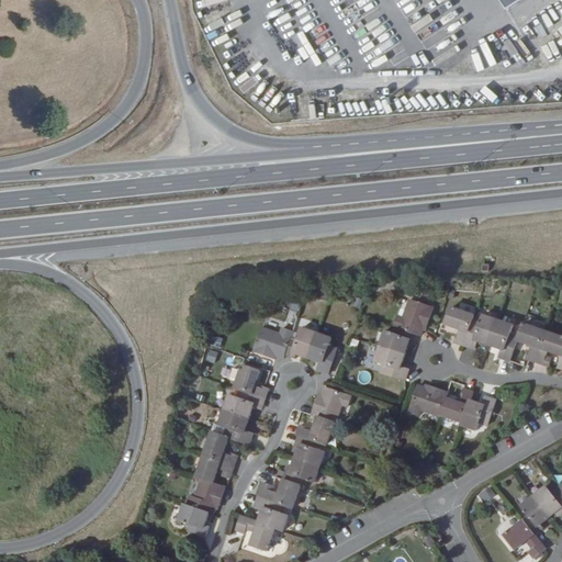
[(397,335),(386,332),(375,362),(384,364),(381,373),(406,382),(411,370),(403,367),(411,345),(415,346),(419,335),(423,336),(426,326),(428,327),(435,308),(411,300),(404,317),(397,315),(393,326),(401,328),(397,335)]
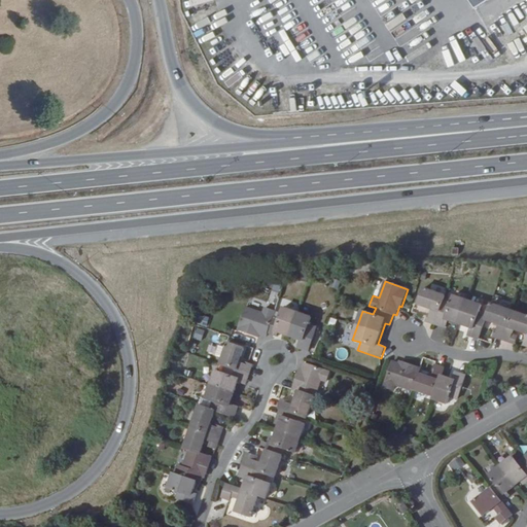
[(526,315),(491,304),(488,315),(481,312),(483,306),(452,295),(450,302),(444,300),(446,295),(424,288),(418,305),(432,309),(430,314),(428,314),(426,319),(447,326),(449,320),(471,327),(468,336),(479,339),(485,320),(498,325),(497,329),(495,329),(493,336),(511,342),(514,336),(512,336),(514,330),(526,335),(526,338),(524,346),(526,346),(526,315)]
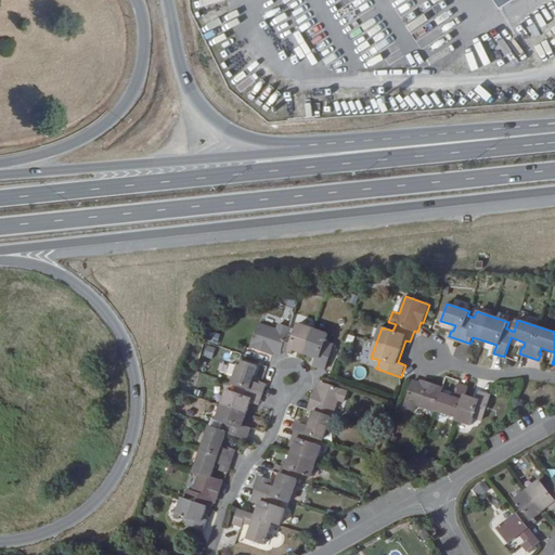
[(330,334),(298,323),(294,335),(287,333),(291,326),(279,323),(276,328),(259,323),(252,348),(270,353),(271,351),(281,355),(282,351),(293,355),(295,350),(317,358),(314,365),(326,370),(335,344),(326,341),(330,334)]
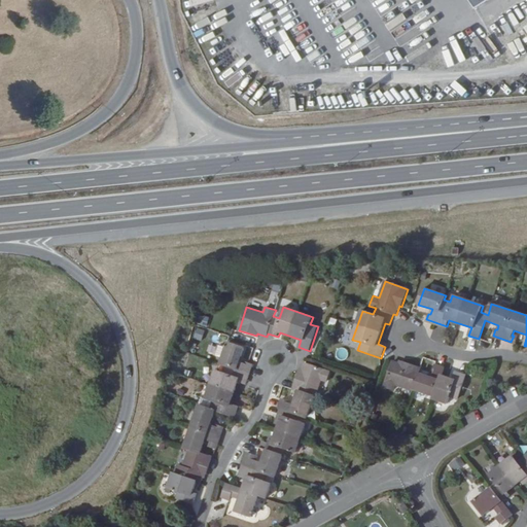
[(207,325),(208,317),(199,316),(199,324),(207,325)]
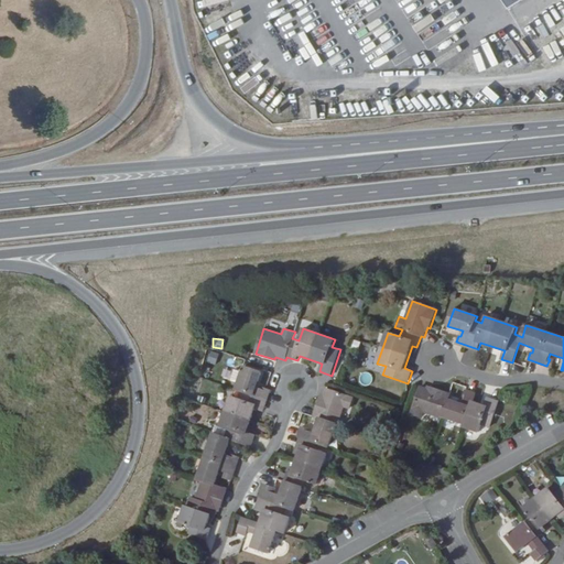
[(215,364),(218,354),(209,351),(206,361),(215,364)]
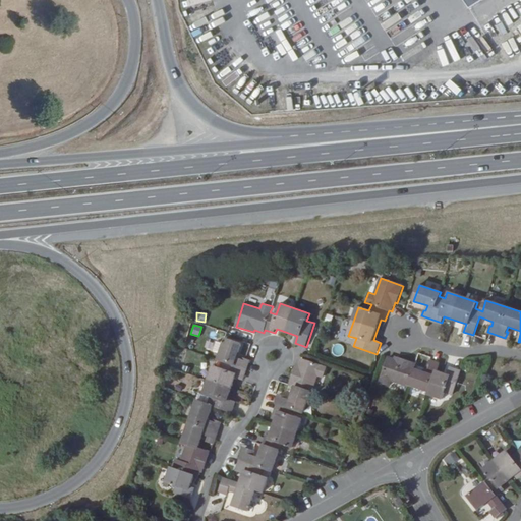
[(198,402),(184,444),(188,446),(182,461),(176,459),(173,469),(172,468),(167,483),(179,486),(176,494),(192,499),(196,488),(192,487),(196,477),(199,478),(203,468),(205,469),(211,454),(200,450),(206,437),(210,438),(209,439),(216,442),(222,423),(216,421),(215,422),(211,421),(215,407),(233,413),(237,403),(230,400),(237,378),(244,380),(250,360),(244,358),(243,360),(239,358),(244,345),(227,339),(219,360),(224,362),(222,367),(216,365),(205,396),(212,399),(210,405),(198,402)]
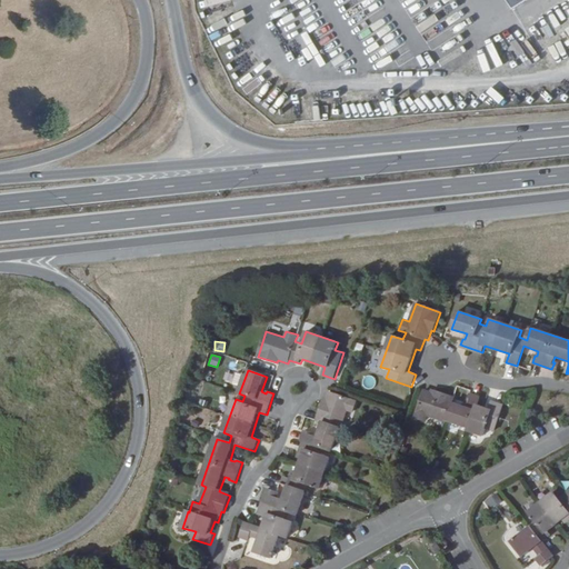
[(365,387),(373,386),(371,376),(363,377),(365,387)]
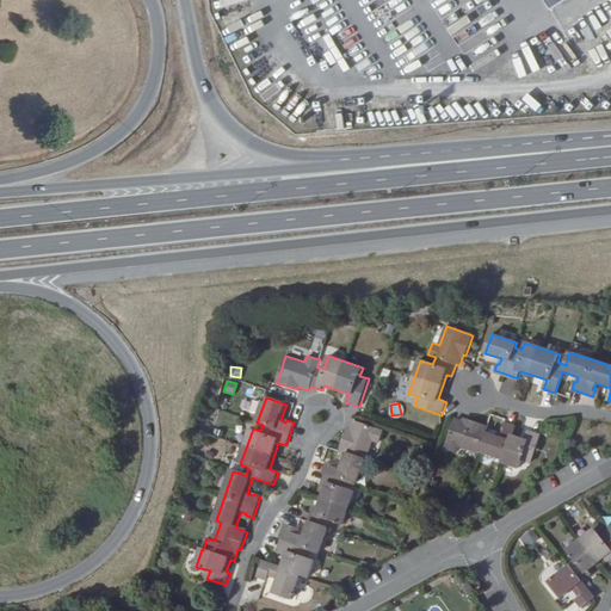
[(486,431),(488,426),(468,419),(467,423),(457,419),(446,449),(457,454),(461,446),(479,454),(479,451),(504,460),(501,464),(519,470),(523,462),(530,464),(541,437),(529,432),(525,442),(511,437),(514,427),(504,424),(501,432),(504,432),(501,438),(486,431)]
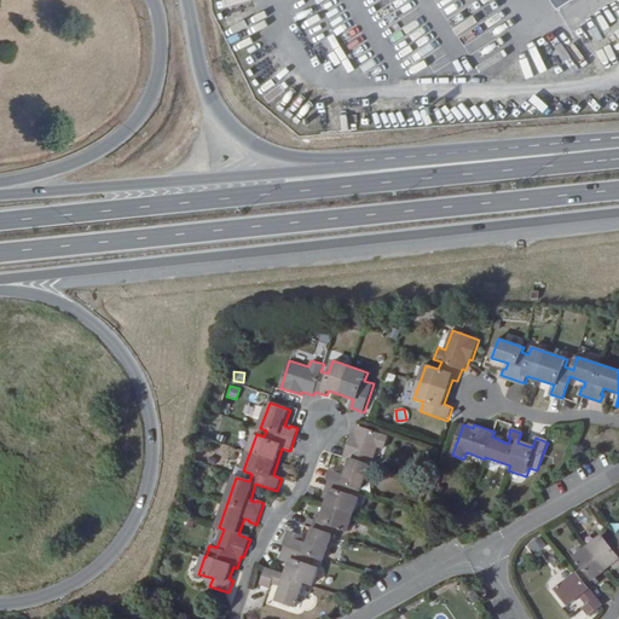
[(348,531),(359,497),(348,495),(351,486),(362,491),(370,466),(371,467),(379,446),(383,449),(388,437),(358,427),(353,438),(350,437),(343,457),(350,458),(345,475),(339,473),(340,472),(331,469),(328,479),(330,480),(325,492),(329,493),(320,518),(317,516),(307,543),(299,541),(300,537),(290,533),(282,560),(290,562),(287,576),(267,570),(262,585),(272,588),(273,584),(283,586),(278,601),(298,608),(306,583),(316,585),(320,568),(312,566),(314,557),(325,561),(336,527),(348,531)]
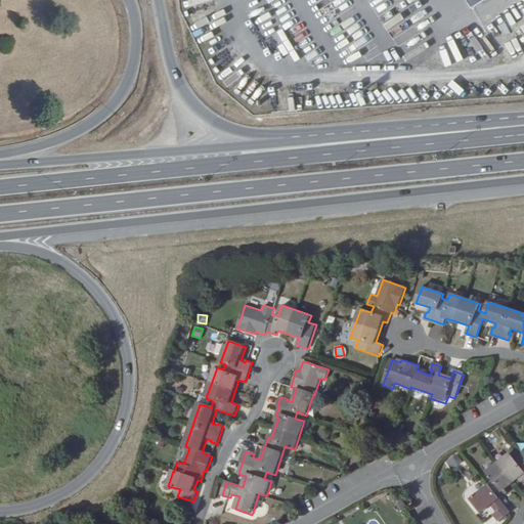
[(449,376),(451,369),(441,366),(440,374),(449,376)]
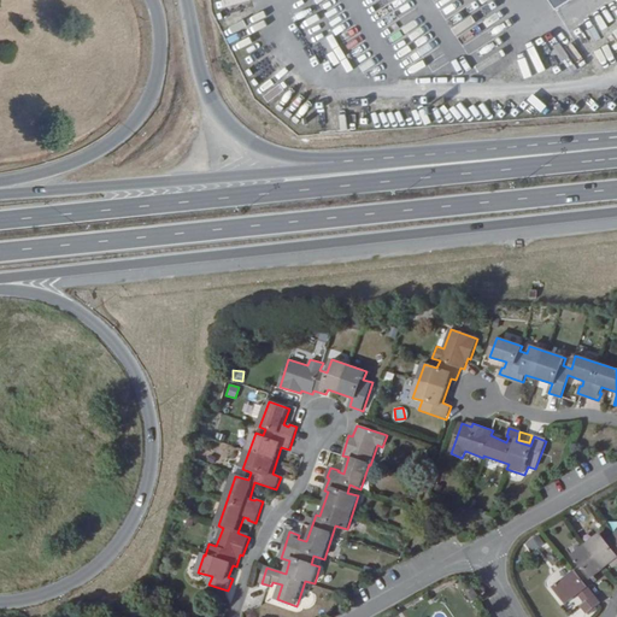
[(299,509),(312,511),(315,504),(301,500),(299,509)]
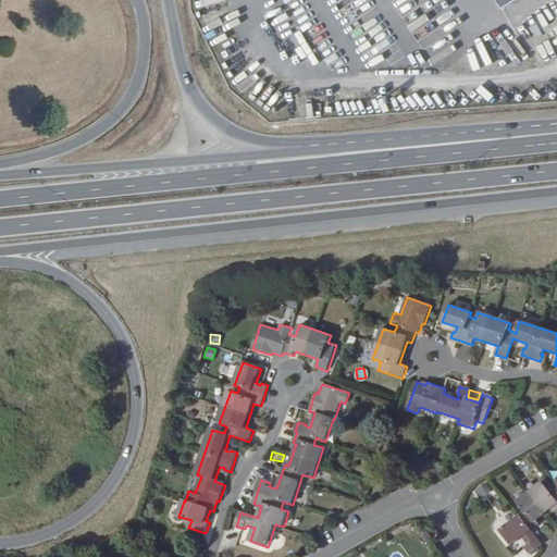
[(525,514),(500,532),(512,546),(522,539),(528,545),(524,548),(530,556),(542,547),(532,533),(541,527),(539,523),(556,508),(556,482),(553,485),(556,490),(551,494),(544,485),(518,505),(525,514)]
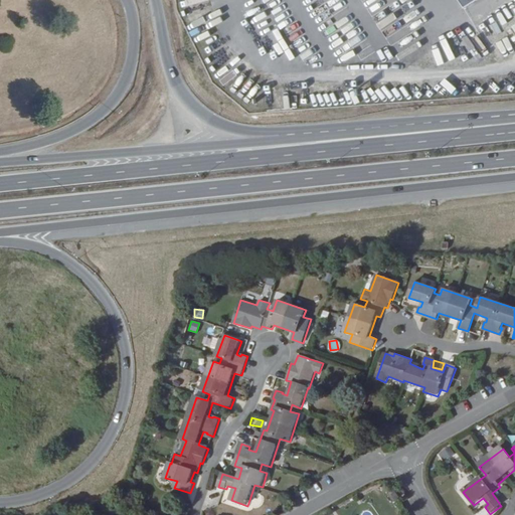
[(444,459),(454,455),(450,447),(440,452),(444,459)]
